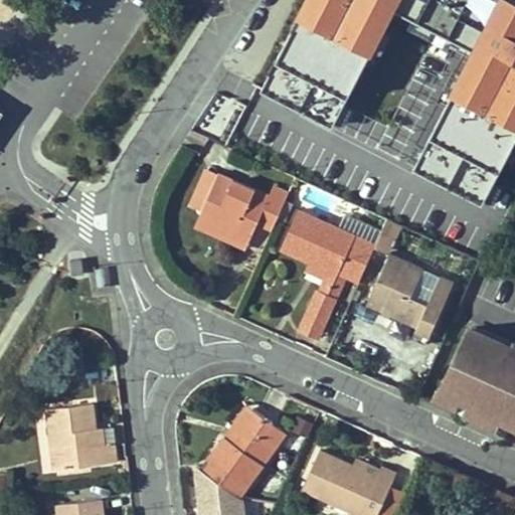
[(514,0),(305,0),(265,82),(332,120),(391,13),(466,50),(412,163),(484,200),(514,140),(514,0)]
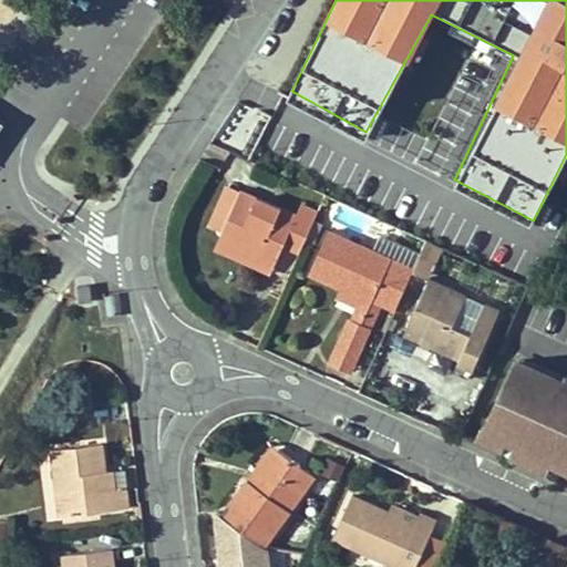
[(239,224),(234,235),(264,248),(274,254),(286,227),(307,236),(323,200),(300,189),(294,203),(239,178),(234,191),(222,216),(239,224)]
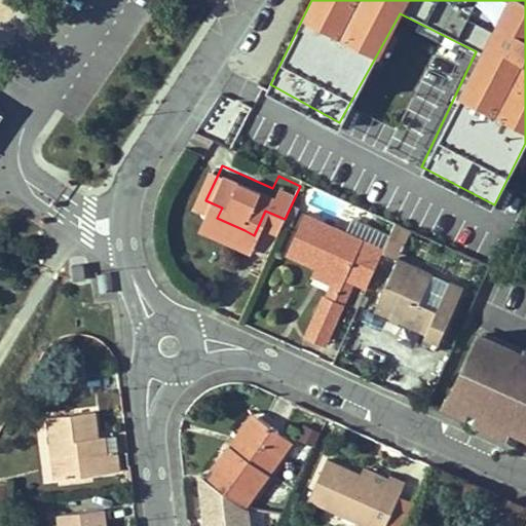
[(205,200),(217,177),(204,172),(189,205),(200,210),(205,200)]
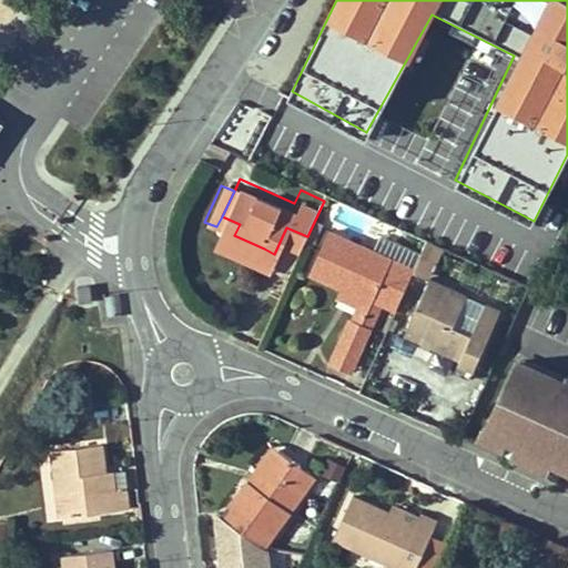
[(234,235),(240,224),(222,216),(216,226),(214,236),(256,259),(264,249),(234,235)]
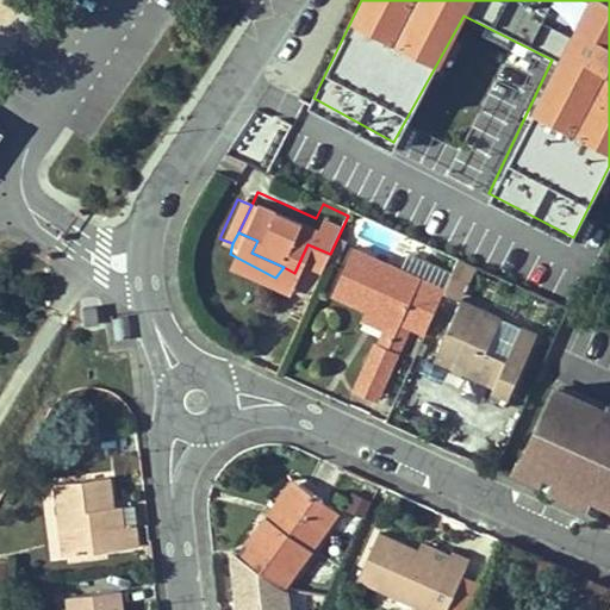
[(353,237),(330,282),(363,298),(396,313),(419,268),(403,260),(353,237)]
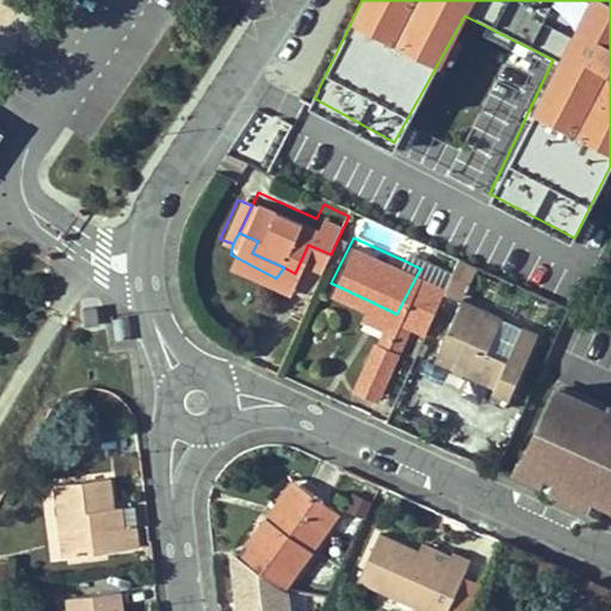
[(420,269),(448,281),(455,264),(411,245),(403,260),(420,269)]
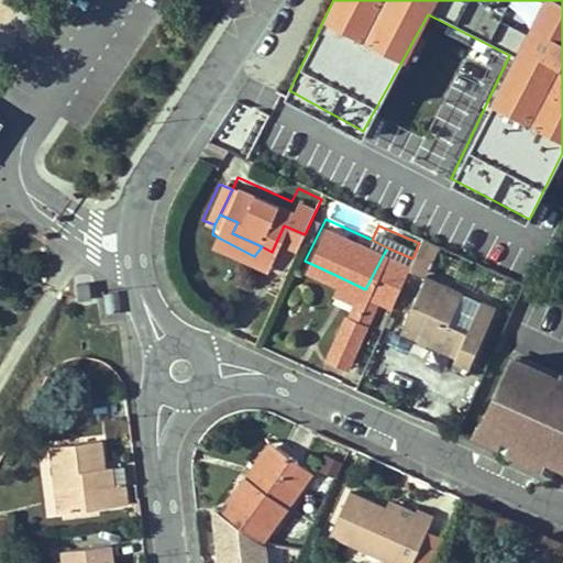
[(394,298),(412,258),(387,247),(365,289),(355,311),(365,315),(376,290),(394,298)]
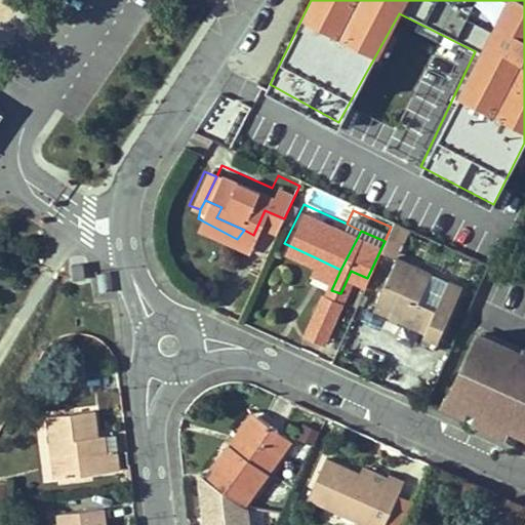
[(430,340),(459,279),(447,273),(434,299),(417,291),(431,266),(398,250),(372,303),(421,325),(416,334),(430,340)]
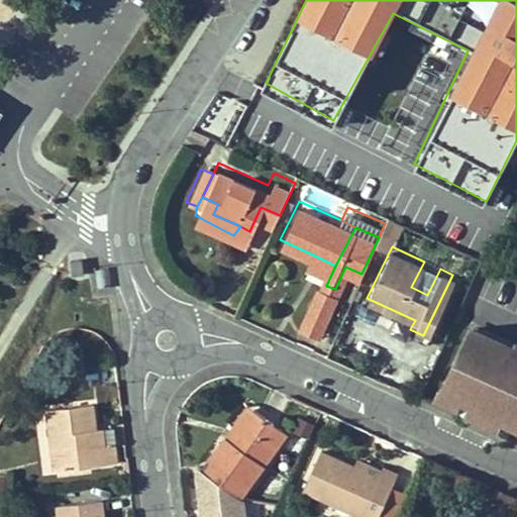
[(307,260),(320,267),(315,281),(326,286),(335,266),(308,252),(307,260)]
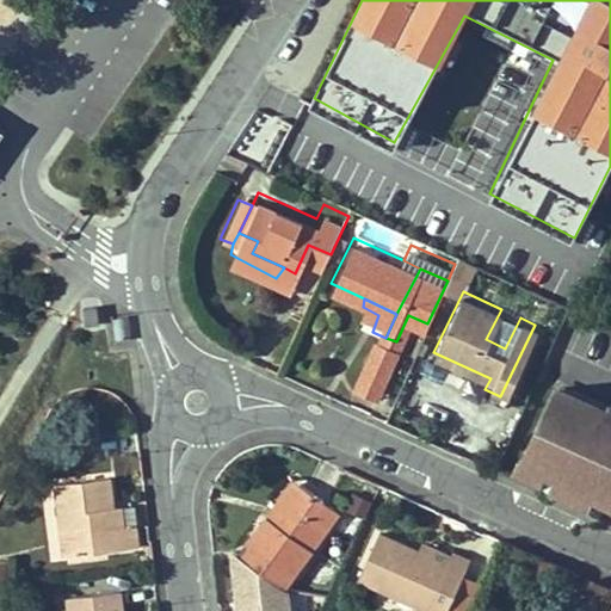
[(124,339),(121,318),(113,319),(116,340),(124,339)]
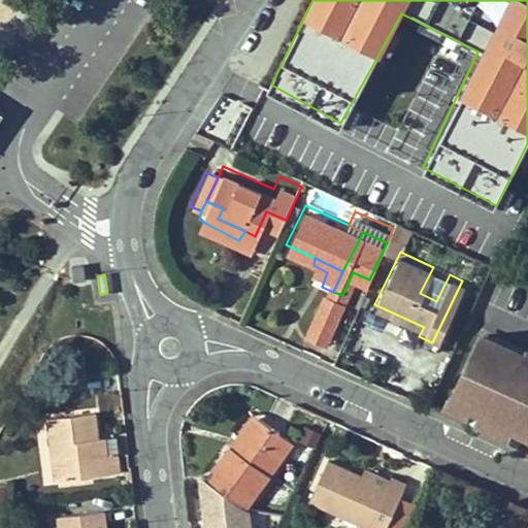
[(333,292),(322,287),(306,318),(326,327),(342,295),(333,292)]
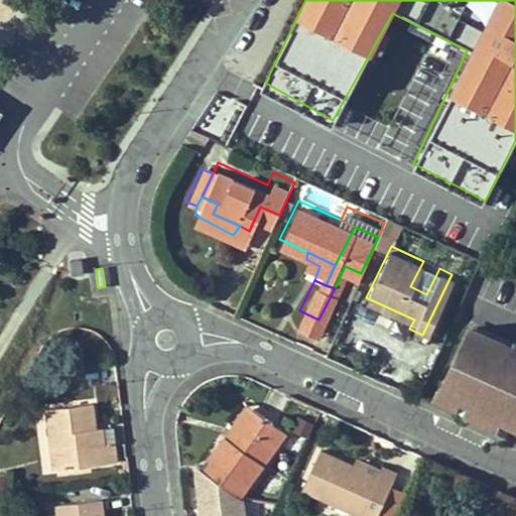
[(515,334),(478,316),(446,386),(475,397),(475,402),(515,420),(515,334)]
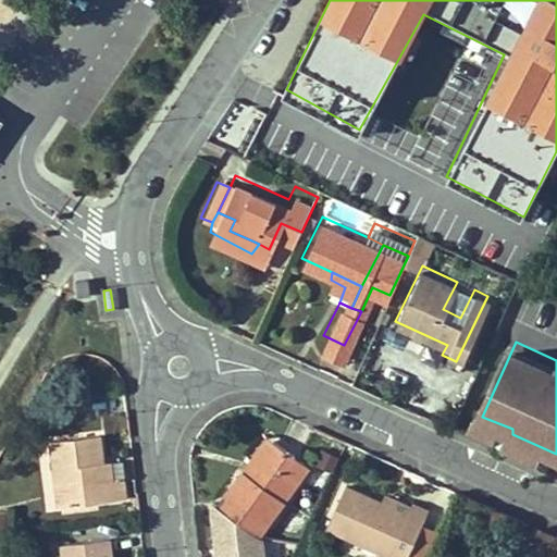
[(125,498),(123,480),(112,482),(110,462),(97,463),(96,458),(102,457),(100,435),(52,441),(61,507),(125,498)]
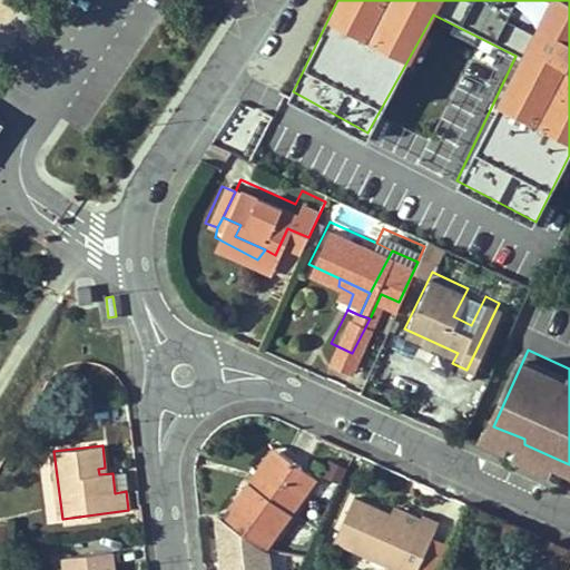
[(259,480),(279,452),(274,448),(249,482),(258,490),(264,482),(259,480)]
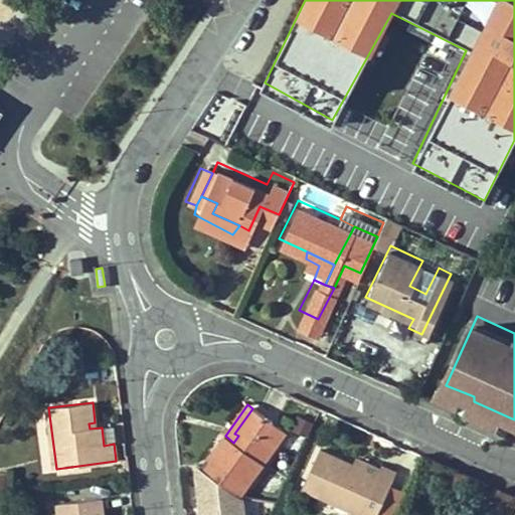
[(239,496),(287,433),(252,408),(234,434),(238,436),(233,443),(225,436),(202,468),(239,496)]
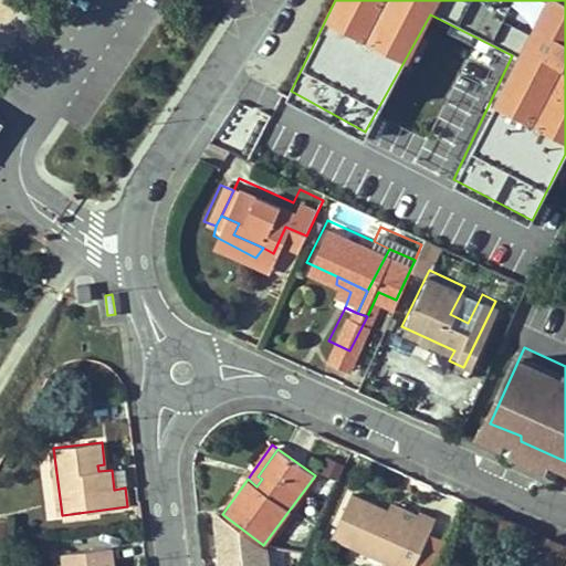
[(317,474),(333,481),(339,465),(324,459),(317,474)]
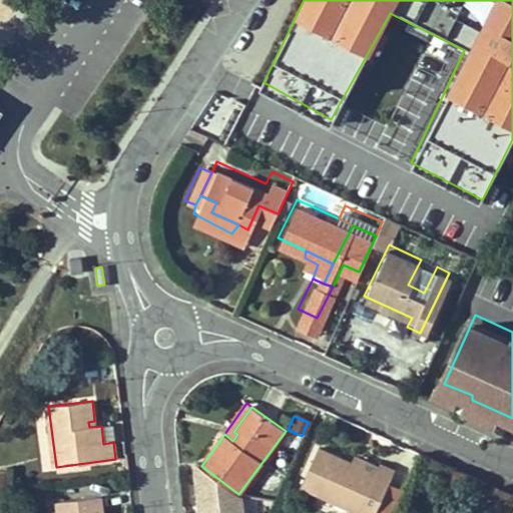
[(113,442),(111,424),(101,426),(103,444),(113,442)]
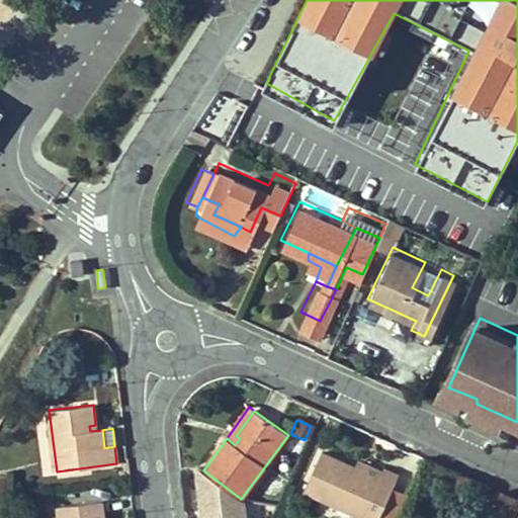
[(379,517),(394,488),(400,475),(385,468),(383,471),(380,479),(357,467),(322,452),(304,492),(362,517),(379,517)]
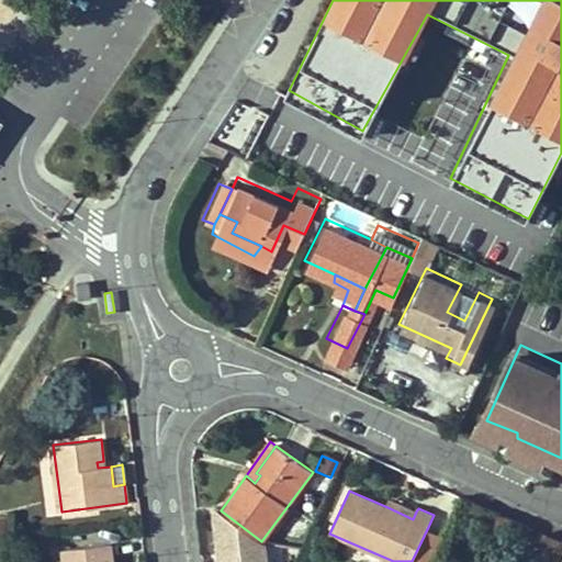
[(416,512),(391,501),(388,507),(413,519),(416,512)]
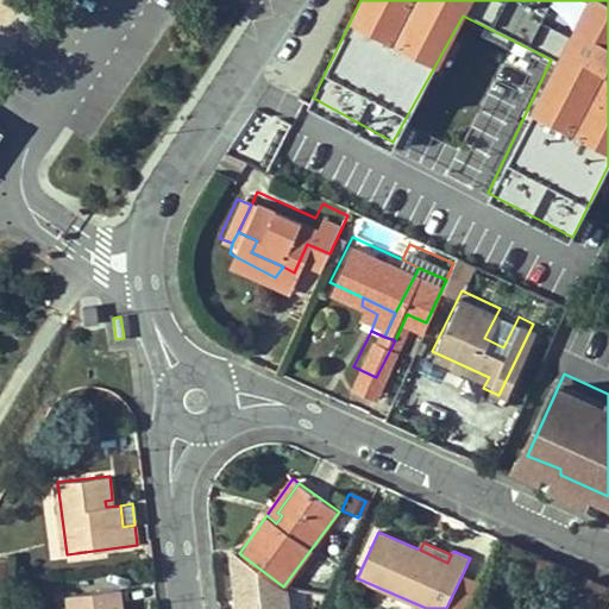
[(239,553),(233,550),(239,608),(288,608),(286,586),(283,586),(239,553)]
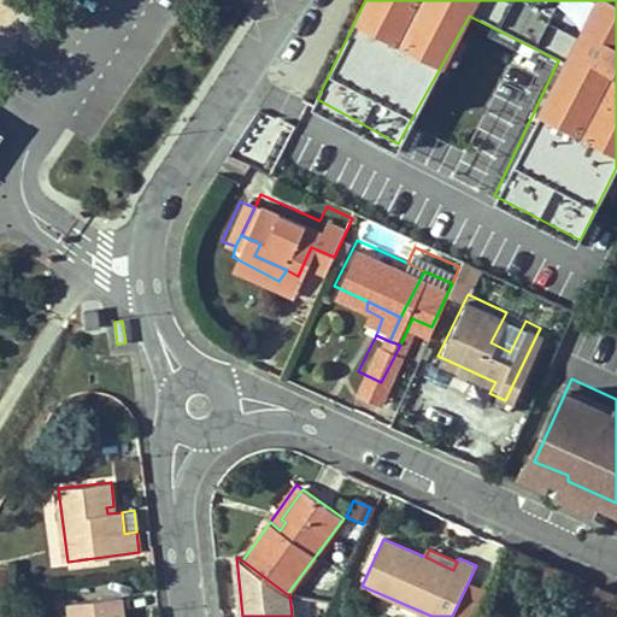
[(471,616),(485,588),(469,581),(452,616),(471,616)]
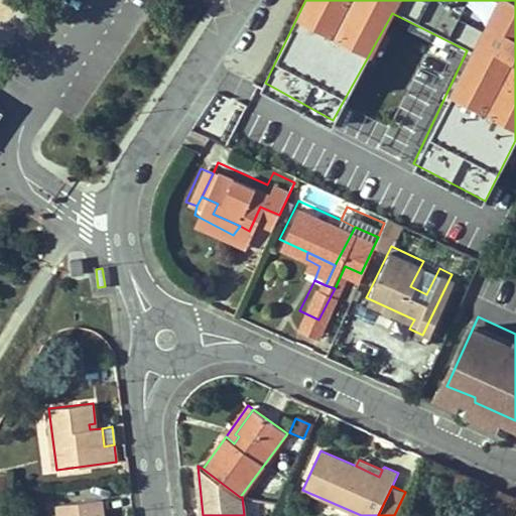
[(250,498),(249,515),(268,515),(270,500),(250,498)]
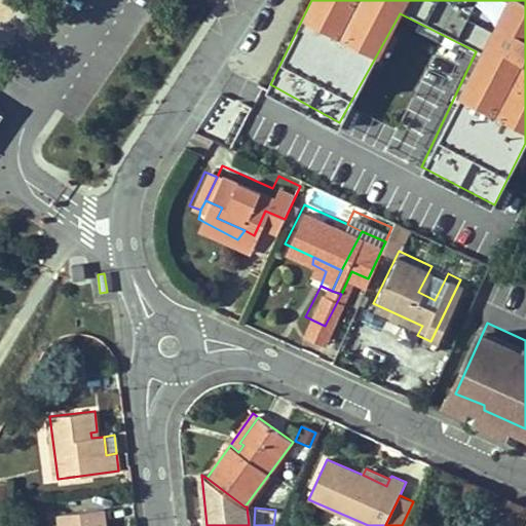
[(105,525),(104,509),(60,514),(61,525),(105,525)]
